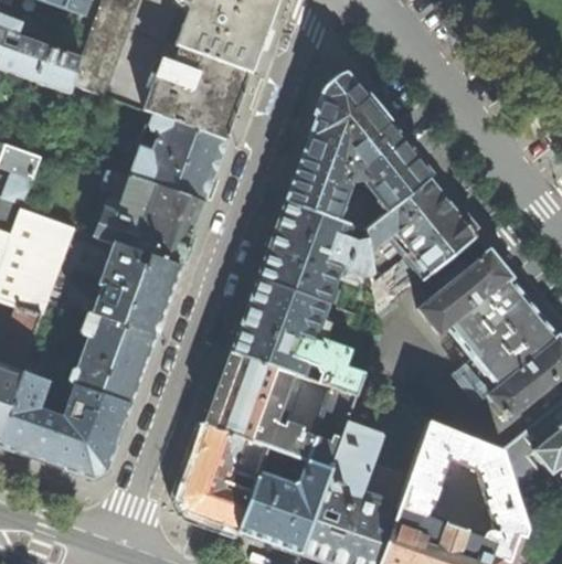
[(50,0),(87,13),(92,0),(50,0)]
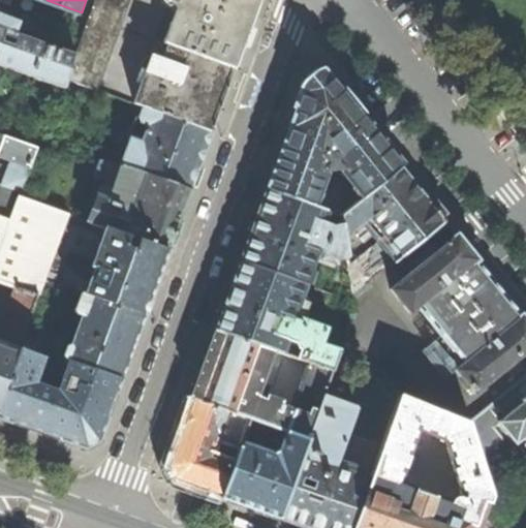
[(97,0),(92,13),(121,24),(130,0),(97,0)]
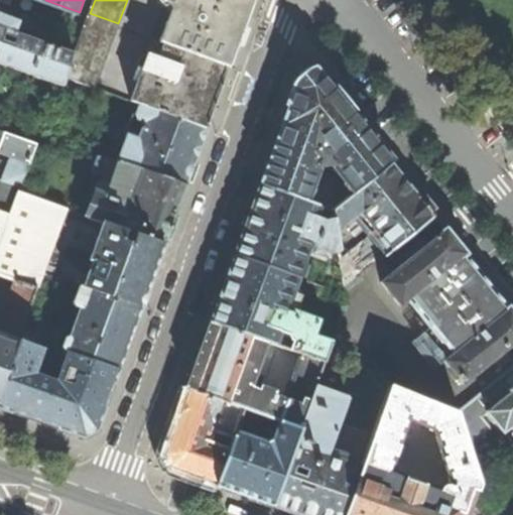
[(161,0),(164,4),(166,3),(174,11),(171,20),(168,19),(161,39),(225,62),(240,22),(248,0),(161,0)]
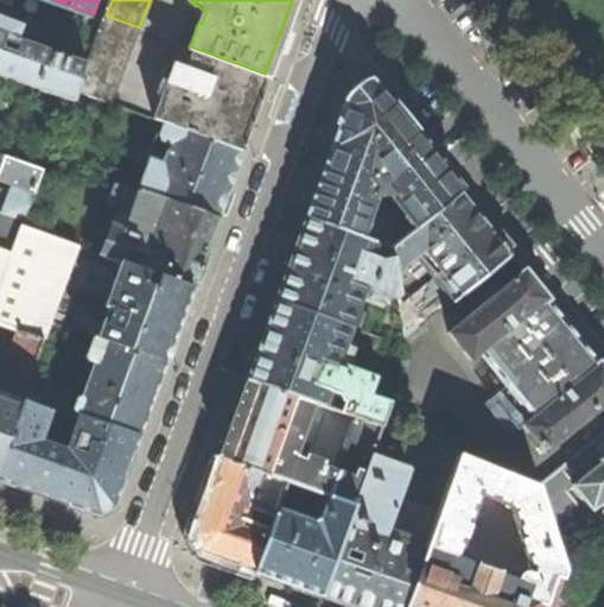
[(0,69),(74,95),(87,59),(18,36),(23,21),(0,13),(0,69)]
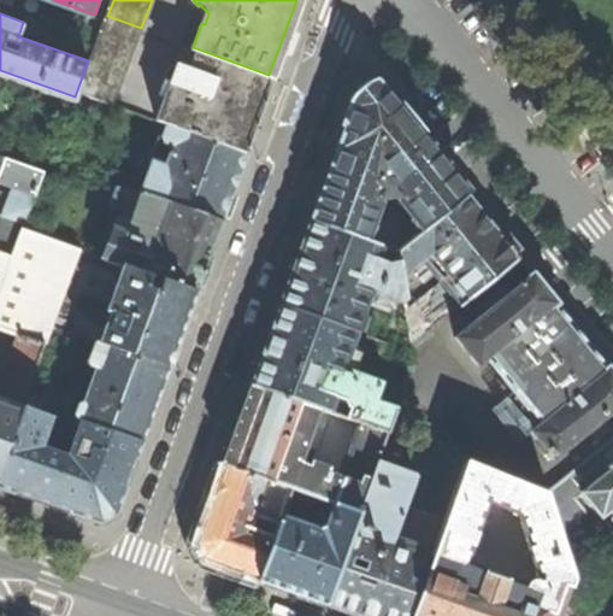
[(115,101),(141,28),(107,16),(81,89),(115,101)]
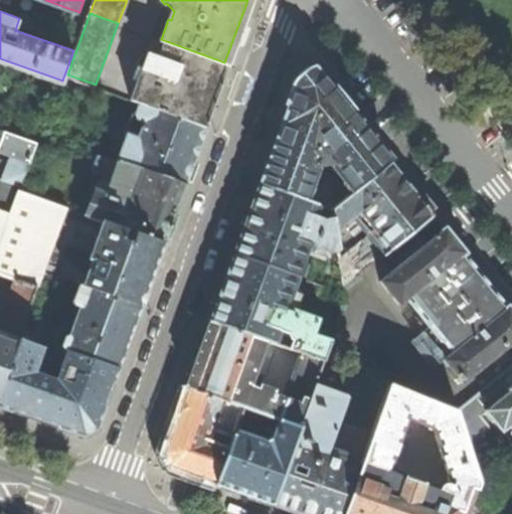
[(212,93),(224,62),(161,39),(156,37),(133,98),(144,102),(201,123),(212,93)]
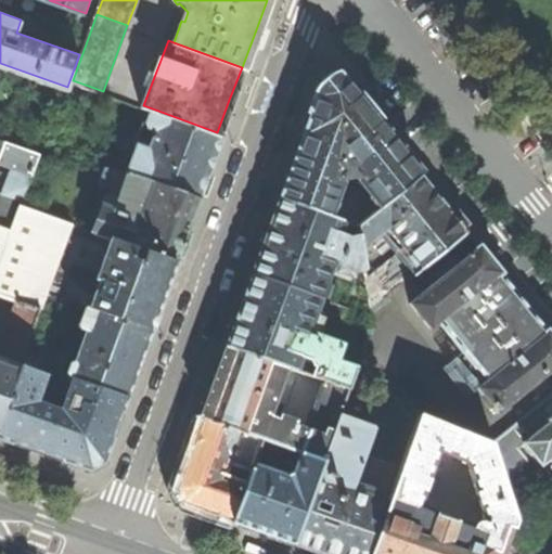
[(303,142),(283,196),(332,215),(347,170),(354,168),(384,203),(423,172),(343,72),(326,75),(303,142)]
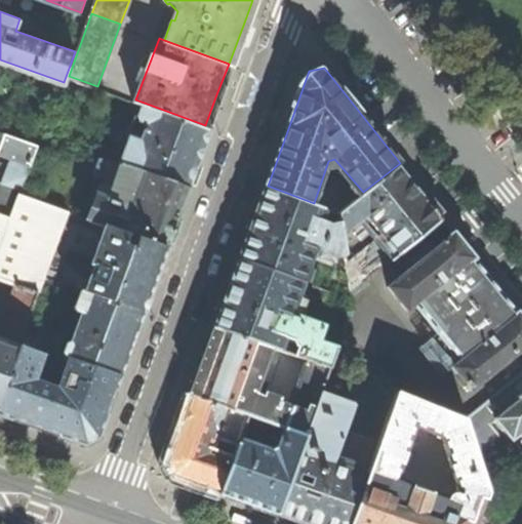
[(201,161),(213,128),(205,125),(147,104),(142,107),(139,114),(137,113),(130,132),(131,133),(122,160),(193,184),(201,161)]
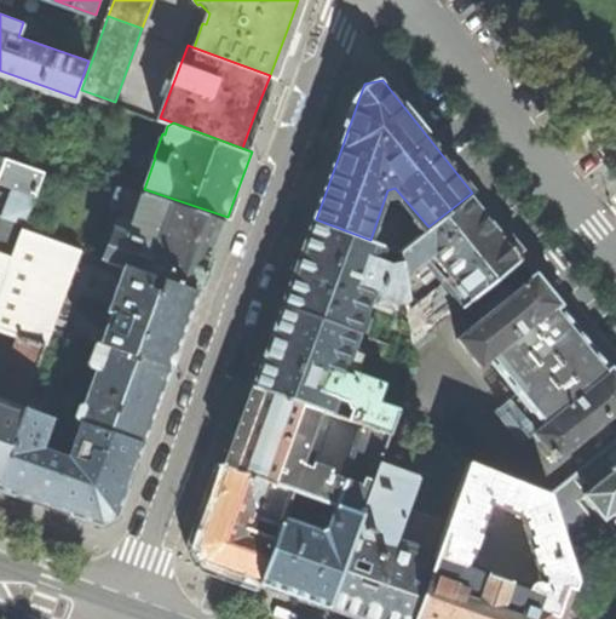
[(5,155),(0,167),(0,178),(17,184),(6,215),(0,211),(0,248),(15,254),(26,228),(47,170),(5,155)]
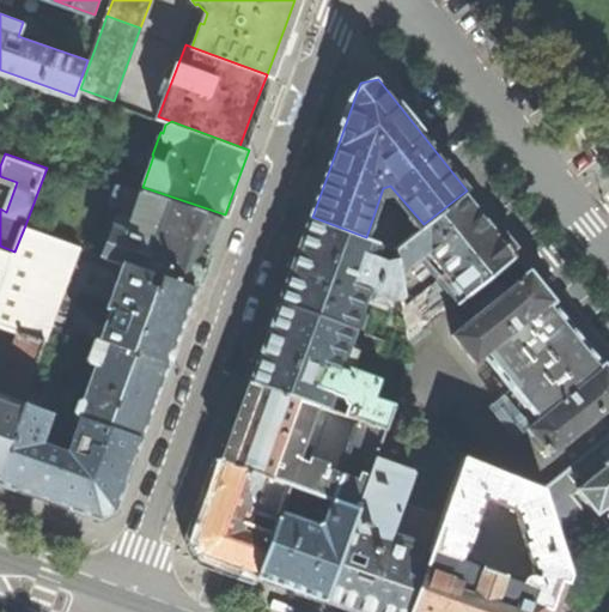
[(213,246),(225,214),(142,187),(122,183),(115,203),(136,210),(135,213),(125,211),(119,213),(115,223),(117,229),(105,224),(97,250),(127,261),(199,286),(213,246)]
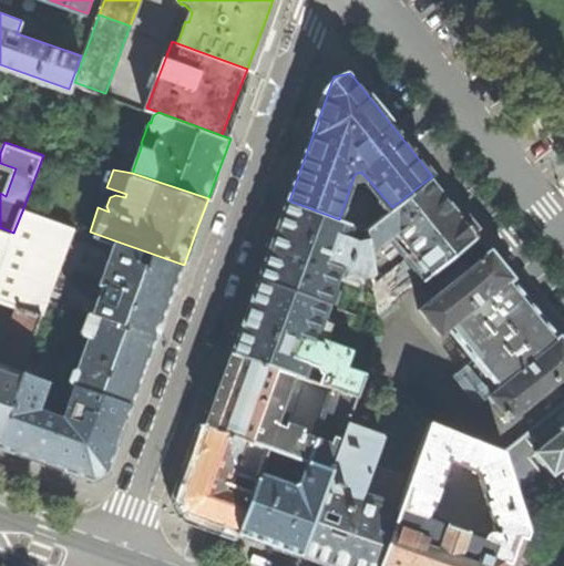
[(392,207),(386,213),(398,227),(416,248),(407,256),(424,279),(480,235),(458,207),(432,176),(392,207)]
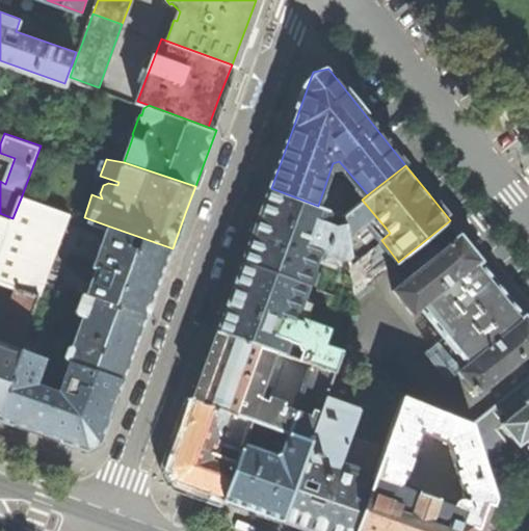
[(264,208),(244,261),(308,283),(311,284),(316,268),(313,266),(321,244),(327,246),(325,251),(342,258),(350,255),(347,234),(345,222),(337,224),(327,221),(331,210),(318,206),(271,188),(264,208)]
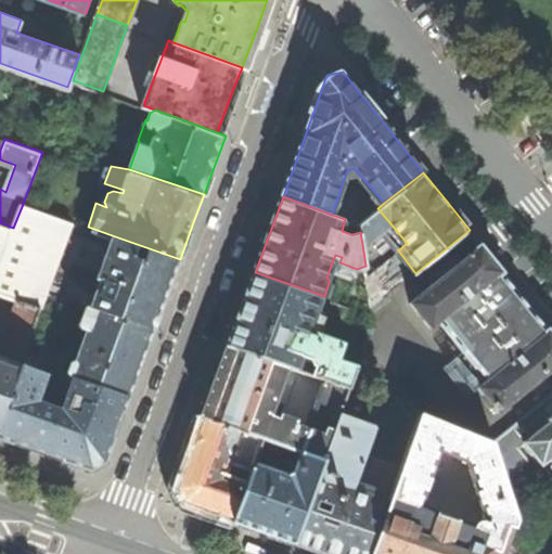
[(75,222),(23,204),(13,228),(9,241),(61,259),(75,222)]
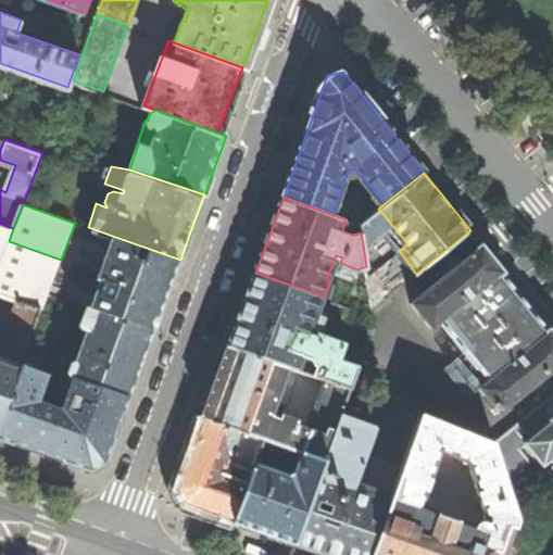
[(363,244),(390,223),(378,209),(360,224),(361,232),(363,244)]
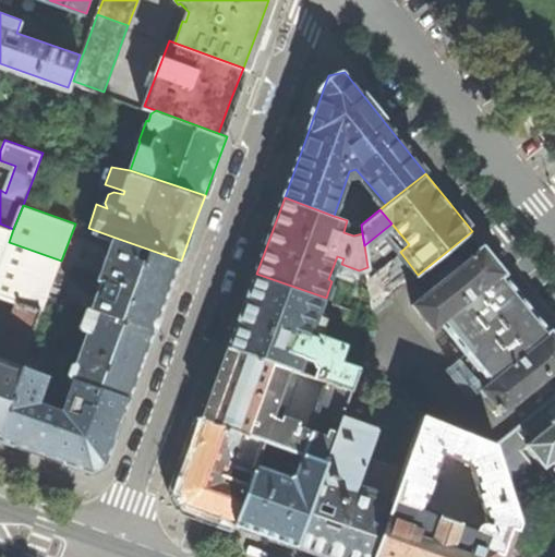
[(0,257),(5,241),(9,242),(13,229),(0,223),(0,257)]
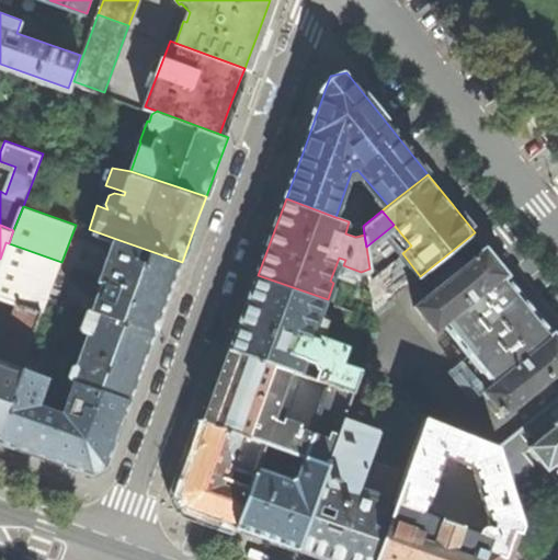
[(159,326),(182,262),(116,239),(101,280),(104,281),(94,308),(157,331),(159,326)]
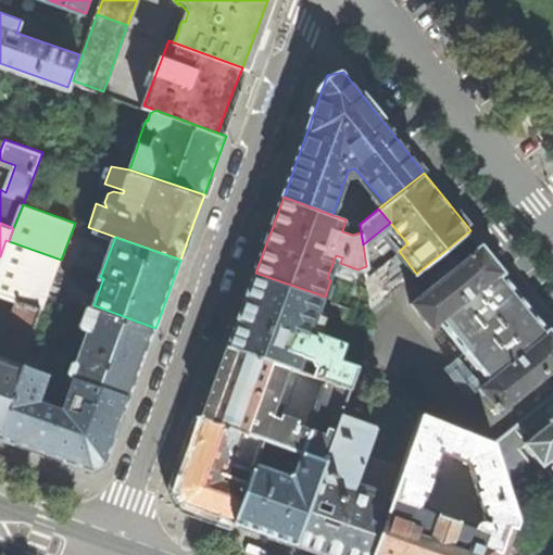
[(44,307),(61,260),(9,241),(5,240),(0,256),(0,291),(20,299),(44,307)]
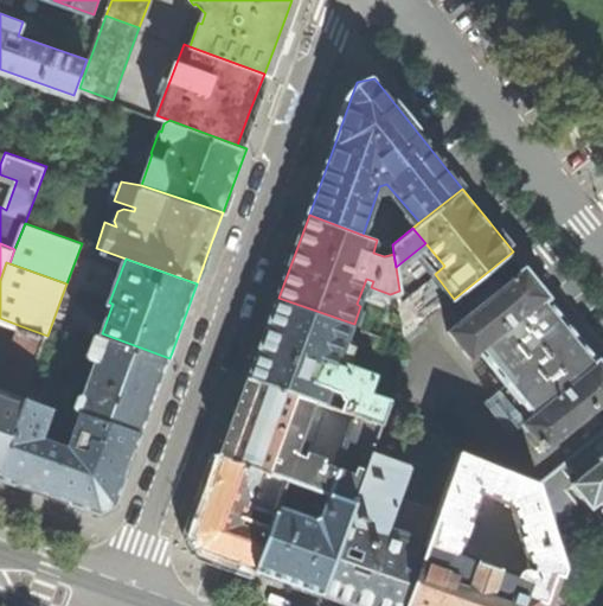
[(602,362),(597,356),(526,267),(450,329),(473,356),(481,349),(528,407),(533,414),(525,421),(526,423),(546,448),(602,402),(602,362)]
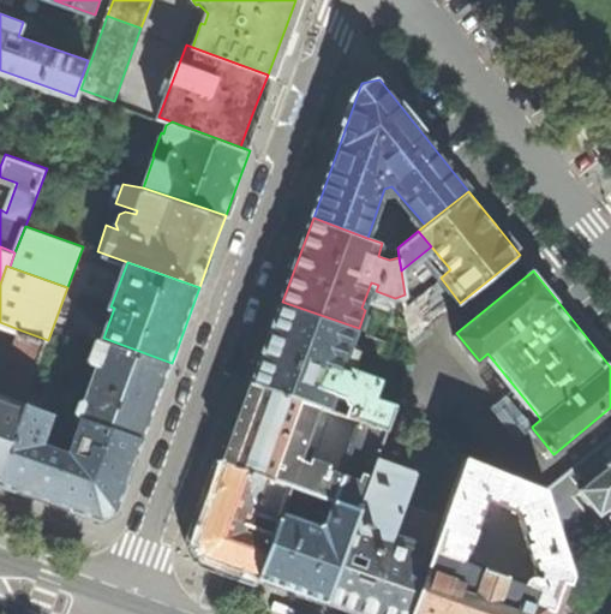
[(268,341),(253,381),(323,405),(329,407),(335,393),(343,395),(346,401),(349,403),(346,413),(359,417),(388,428),(395,406),(375,399),(382,381),(353,371),(352,375),(340,370),(355,327),(282,302),(268,341)]
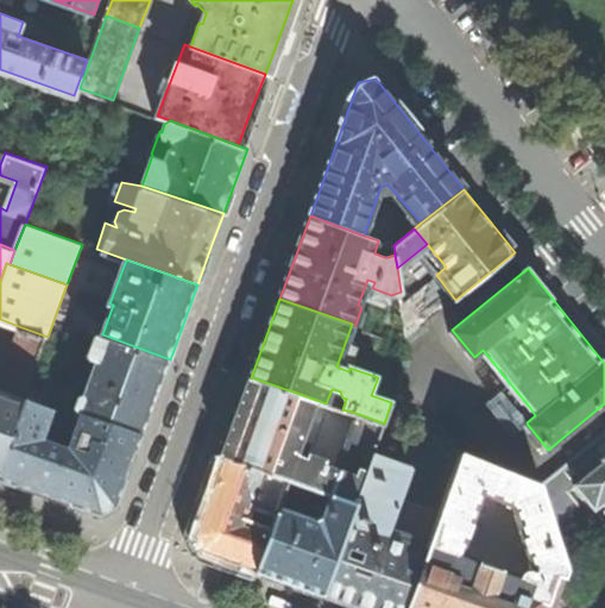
[(0,467),(25,397),(48,337),(21,327),(5,373),(8,382),(5,392),(0,389),(0,467)]
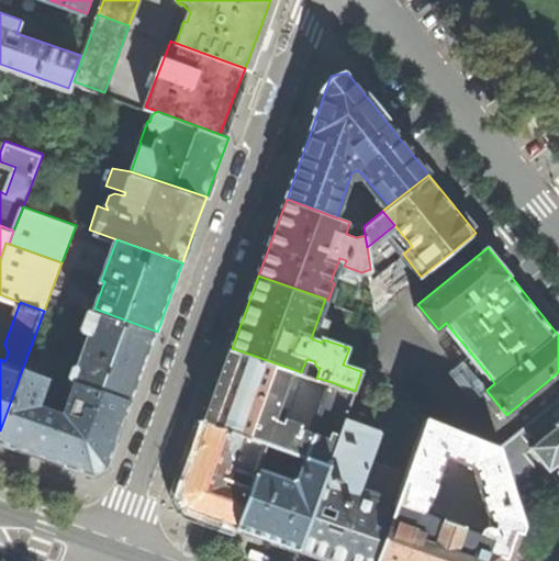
[(135,393),(157,332),(94,309),(90,307),(84,325),(86,329),(91,331),(79,363),(74,366),(70,373),(74,379),(76,380),(132,400),(135,393)]
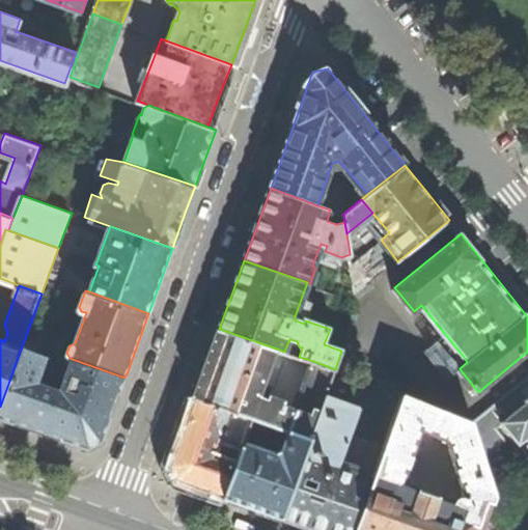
[(335,369),(310,360),(294,408),(285,405),(286,400),(270,394),(269,399),(262,397),(279,350),(219,329),(210,354),(195,397),(253,417),(289,430),(311,438),(327,394),(335,369)]
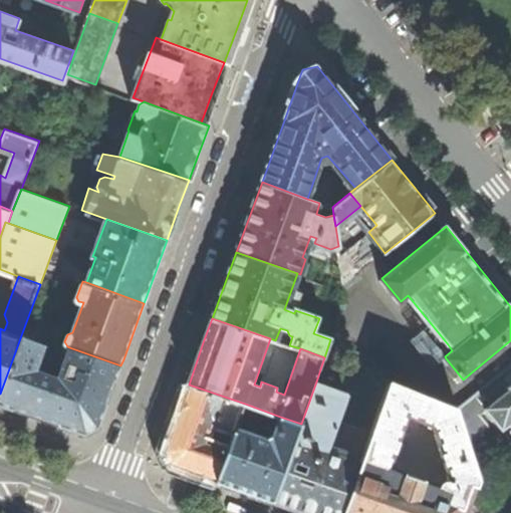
[(434,367),(446,358),(445,356),(452,350),(448,344),(441,350),(425,331),(413,340),(434,367)]
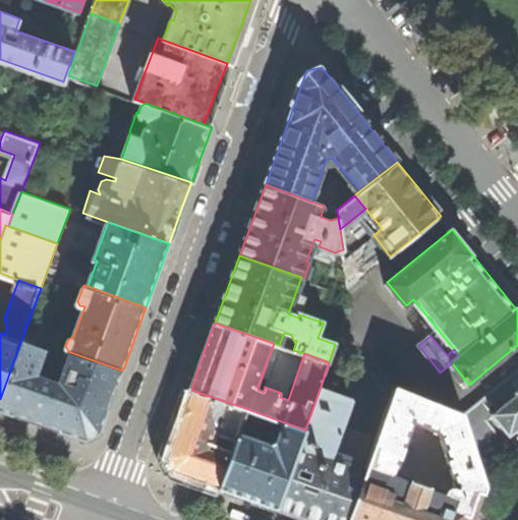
[(119,379),(122,370),(70,352),(60,382),(37,373),(45,348),(21,340),(0,399),(0,409),(84,439),(101,430),(119,379)]
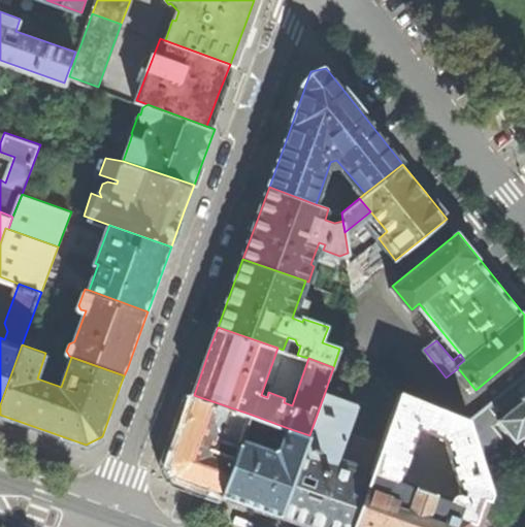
[(411,388),(418,380),(387,351),(379,358),(411,388)]
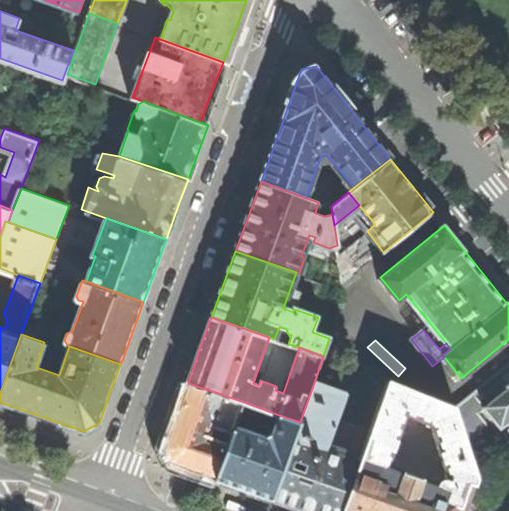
[(345,390),(315,380),(300,422),(272,498),(305,510),(308,510),(342,510),(360,462),(325,450),(345,390)]
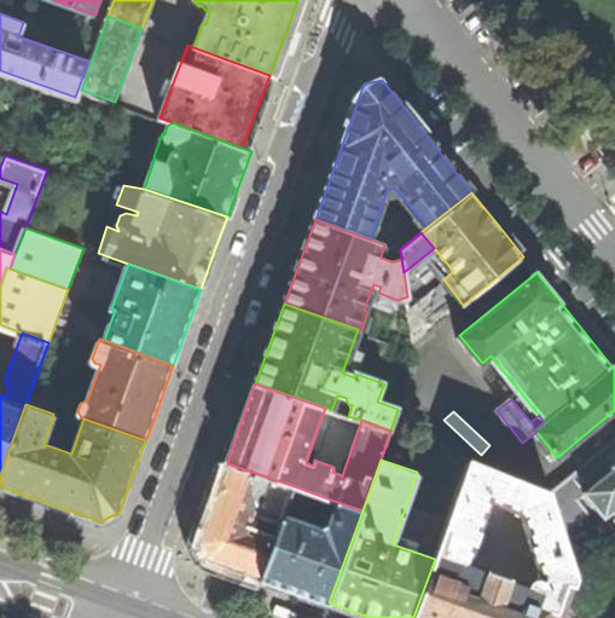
[(550,491),(470,461),(435,559),(413,617),(562,617),(576,579),(557,514),(550,491)]
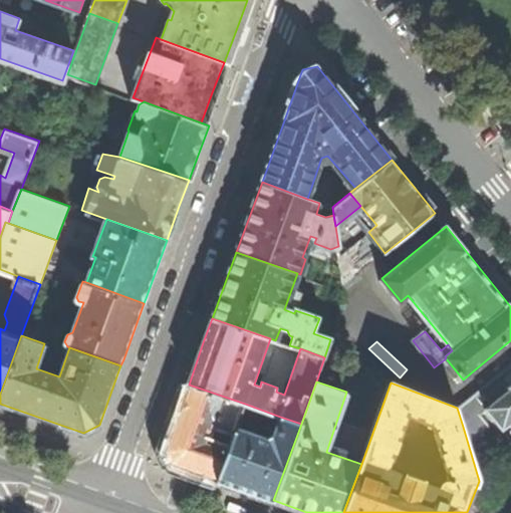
[(510,383),(508,386),(510,388),(490,405),(479,391),(457,408),(463,427),(482,412),(496,429),(501,425),(510,437),(510,383)]
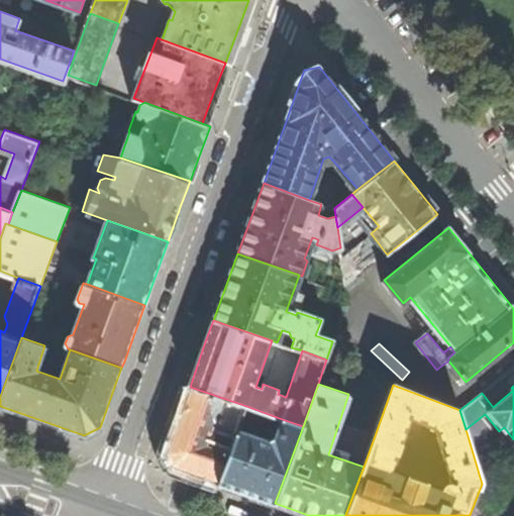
[(172,467),(219,483),(229,453),(206,445),(214,422),(237,429),(246,406),(190,387),(177,421),(174,428),(166,450),(172,467)]
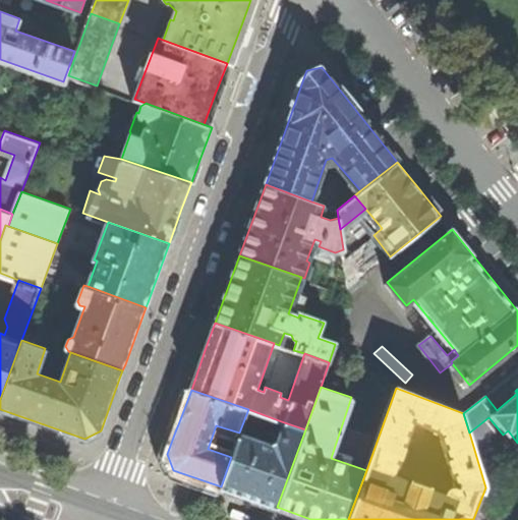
[(239,493),(277,507),(305,429),(284,422),(277,442),(270,445),(239,432),(231,457),(221,486),(239,493)]
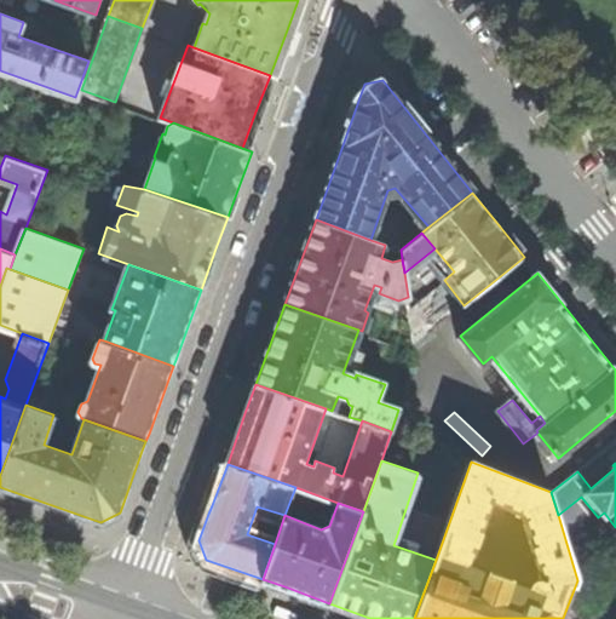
[(274,605),(272,609),(297,618),(300,608),(282,602),(276,600),(274,605)]
